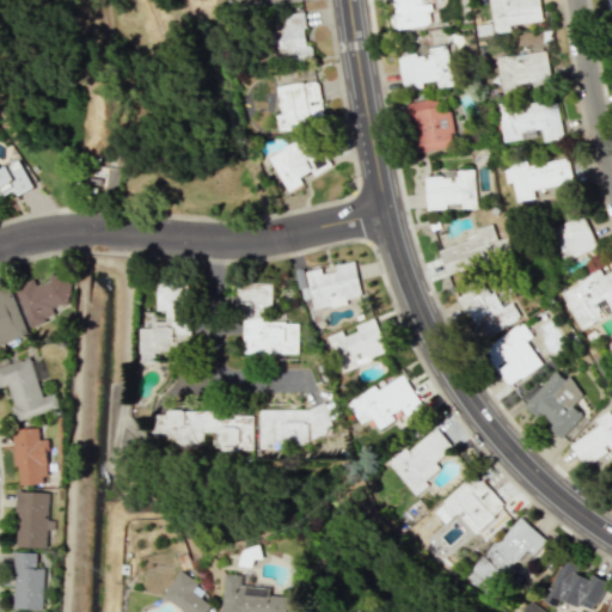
[(390,0),(395,29),(432,24),(428,0),(390,0)]
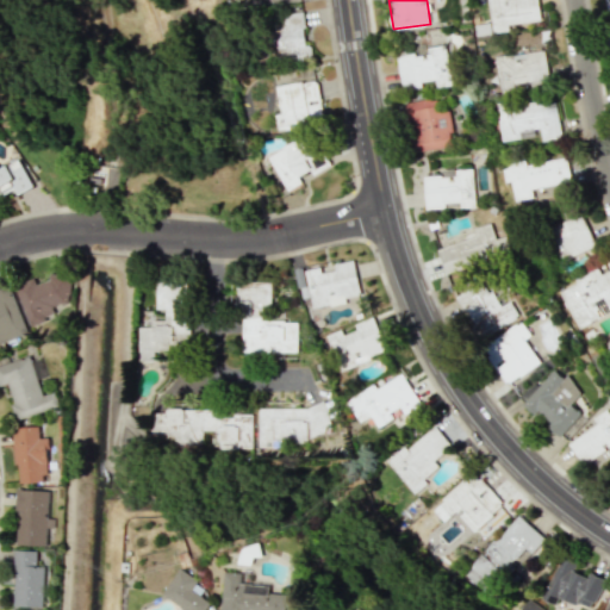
[(541,22),(537,0),(487,0),(492,30),(541,22)]
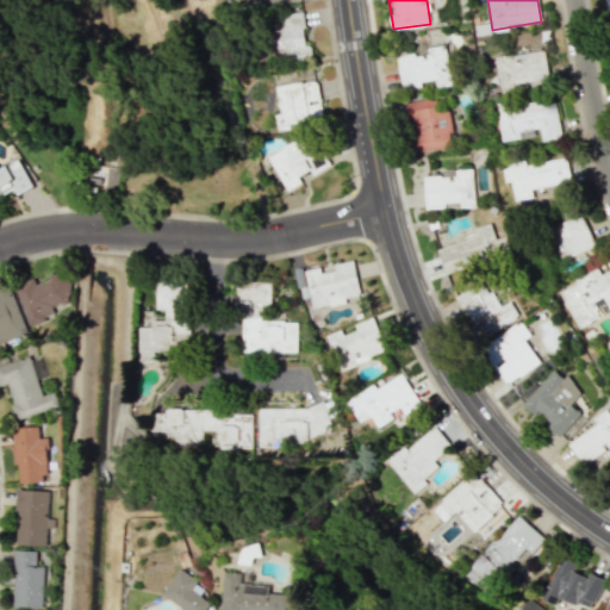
[(309,56),(303,13),(267,18),(273,62),(309,56)]
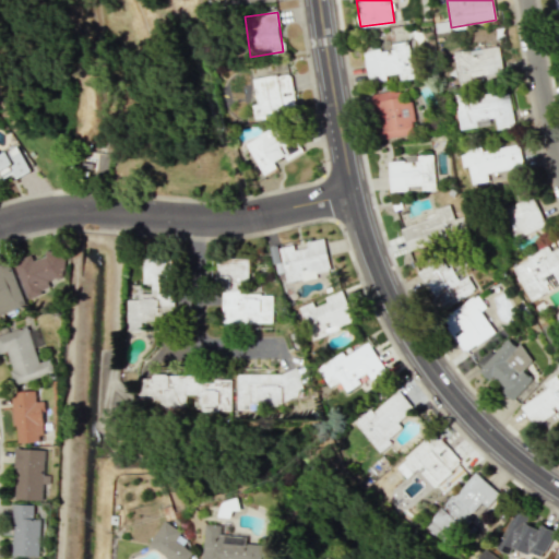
[(364,51),(368,82),(387,80),(387,75),(400,73),(400,81),(414,79),(408,42),(391,44),(392,48),(364,51)]
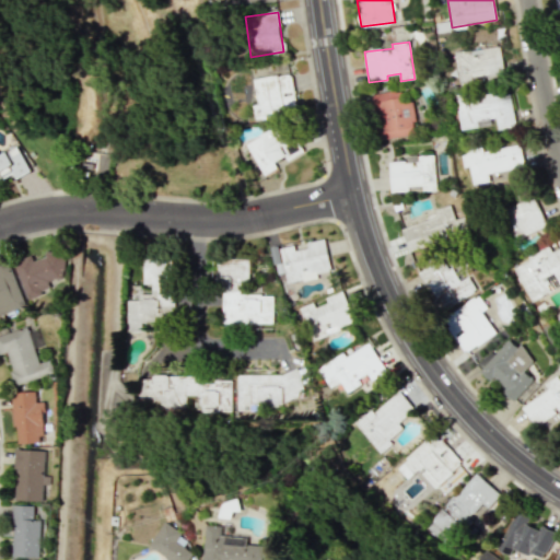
[(504,76),(500,45),(455,53),(459,82),(504,76)]
